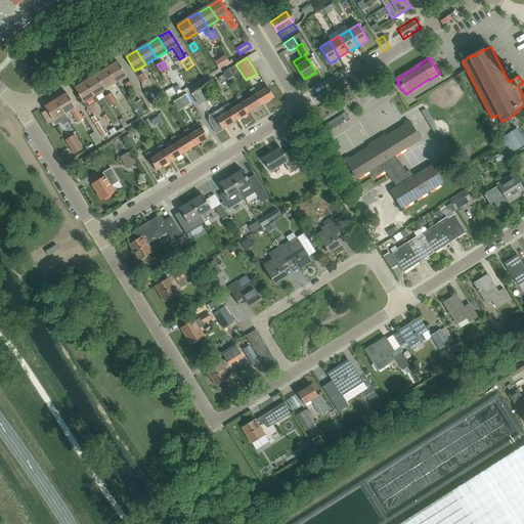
[(106,69),(115,83),(126,76),(118,62),(106,69)]
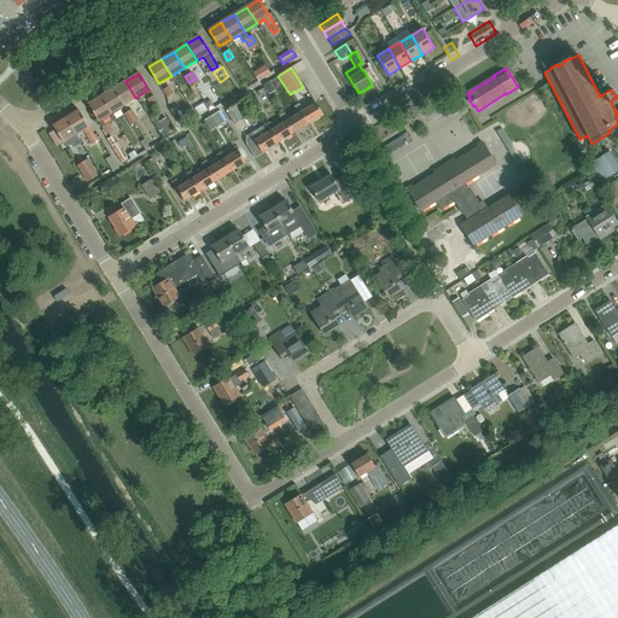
[(123,105),(135,98),(126,81),(114,89),(123,105)]
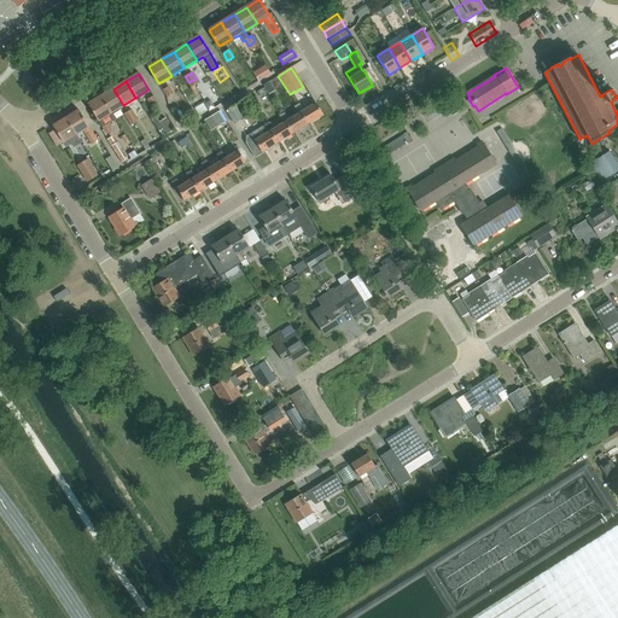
[(168,87),(163,91),(168,98),(173,94),(168,87)]
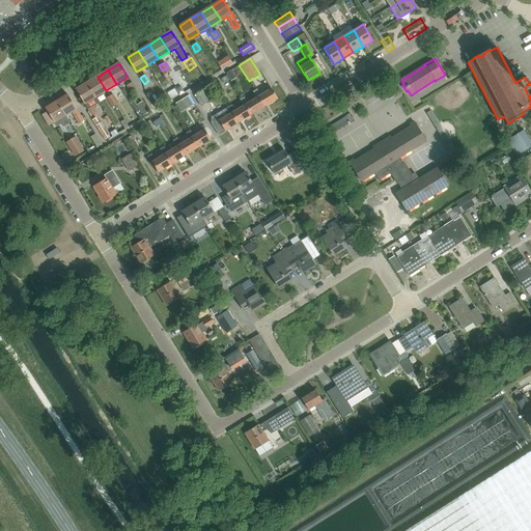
[(94,98),(95,96),(106,90),(98,77),(86,83),(94,98)]
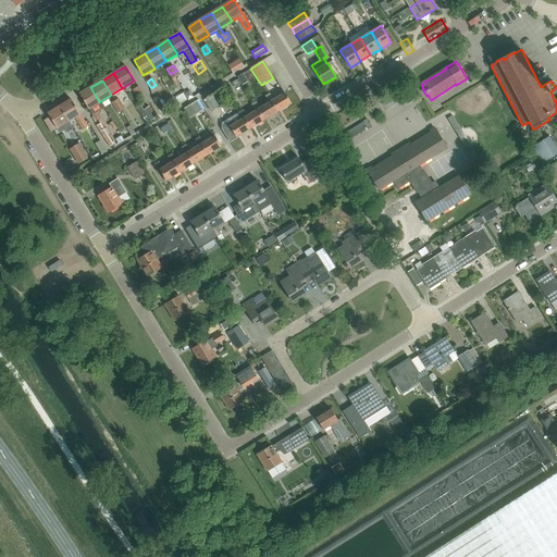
[(90,87),(78,95),(88,109),(91,115),(93,115),(96,121),(101,119),(98,112),(104,108),(100,101),(99,102),(90,87)]
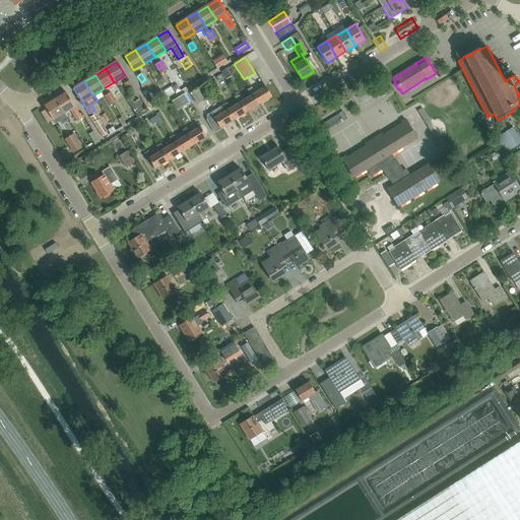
[(128,89),(132,87),(129,81),(124,84),(128,89)]
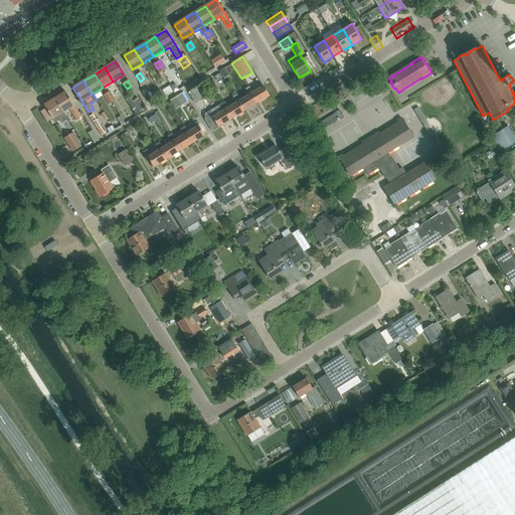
[(250,95),(255,104),(270,96),(264,86),(254,92),(249,87),(245,89),(249,95),(250,95)]
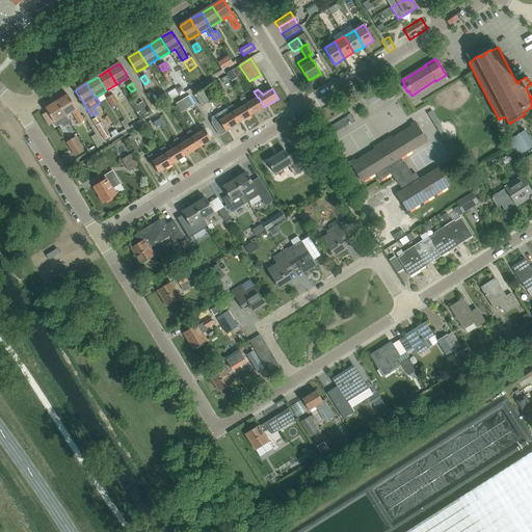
[(152,101),(156,98),(151,89),(147,91),(152,101)]
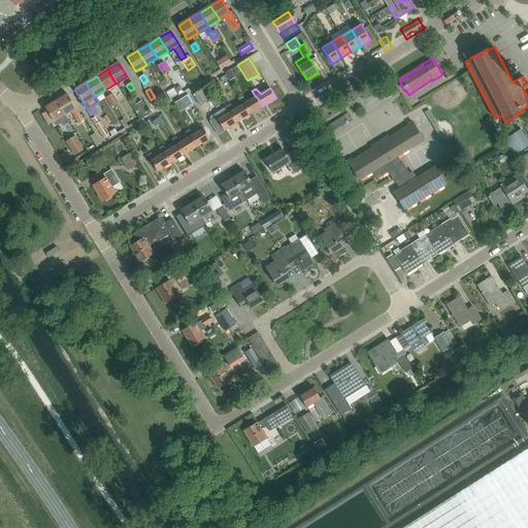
[(193,95),(199,106),(207,101),(201,91),(193,95)]
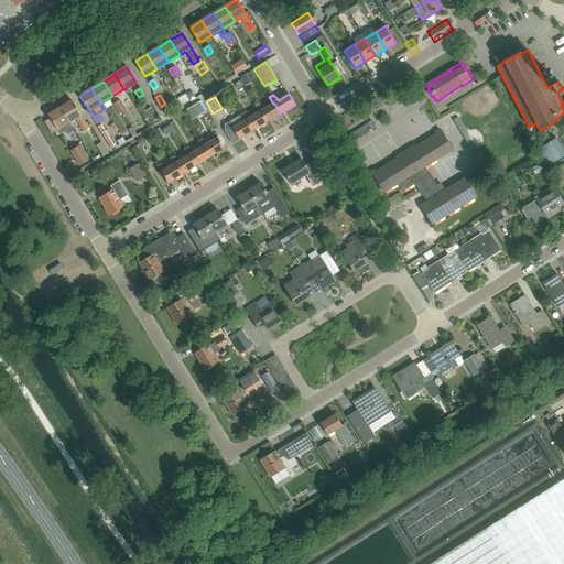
[(72,100),(60,108),(68,123),(76,119),(79,126),(83,131),(88,128),(85,122),(80,116),(72,100)]
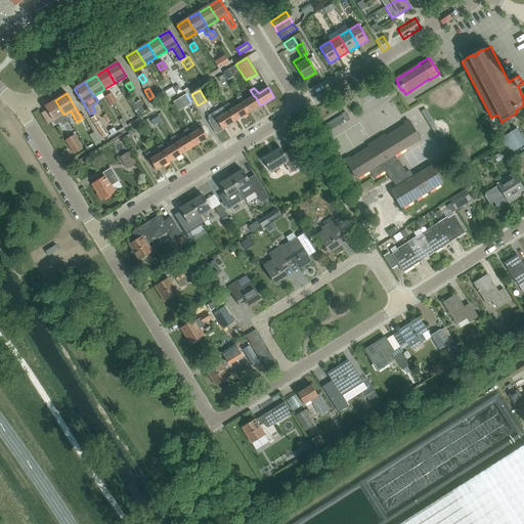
[(107,101),(114,98),(111,93),(105,97),(107,101)]
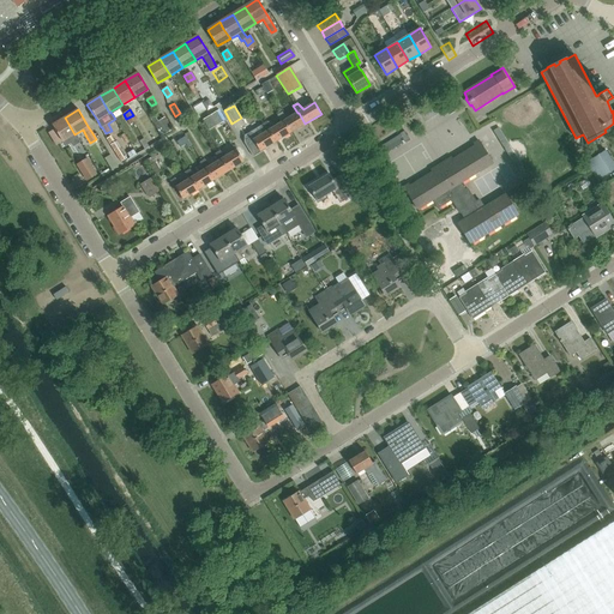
[(290,133),(305,124),(299,113),(298,113),(288,119),(282,113),(277,115),(282,122),(283,121),(290,133)]
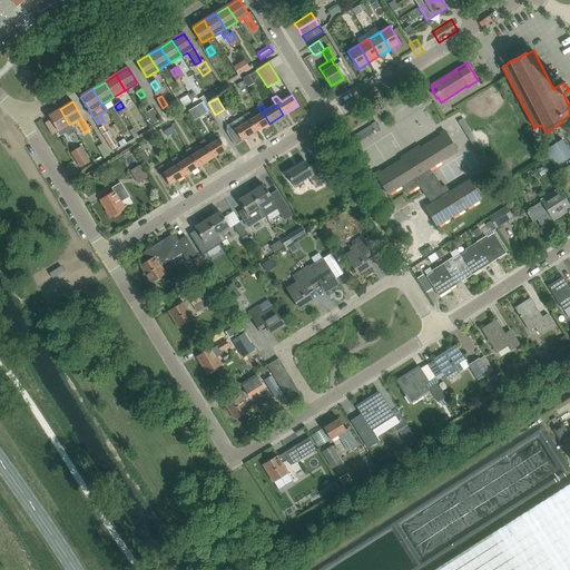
[(120,116),(127,111),(124,107),(117,110),(120,116)]
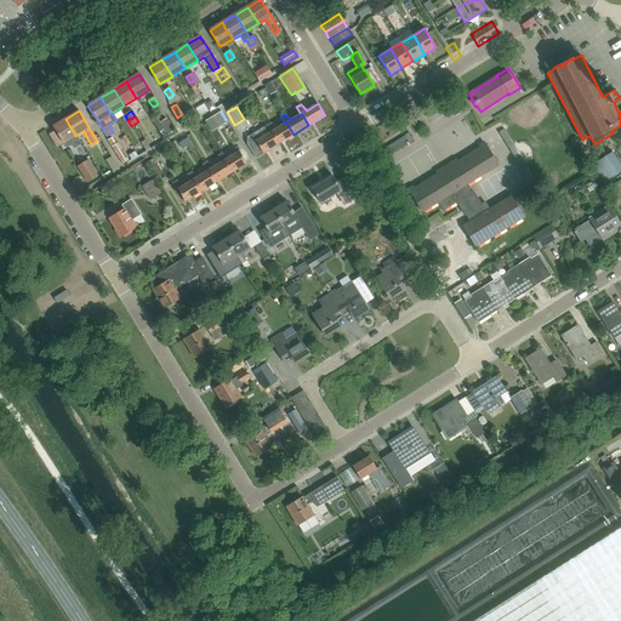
[(163,137),(169,134),(174,131),(166,118),(159,123),(157,118),(152,120),(163,137)]
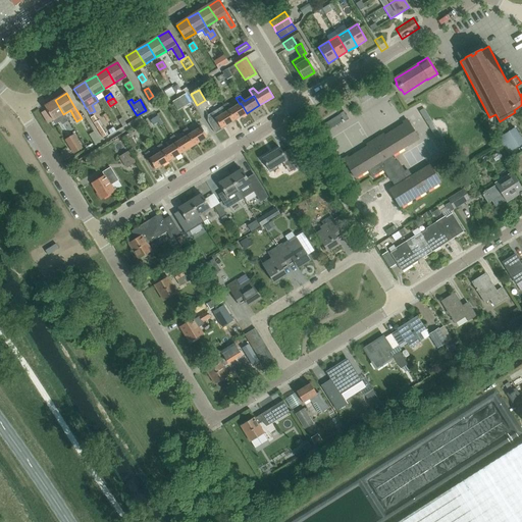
[(53,120),(63,114),(55,100),(44,106),(53,120)]
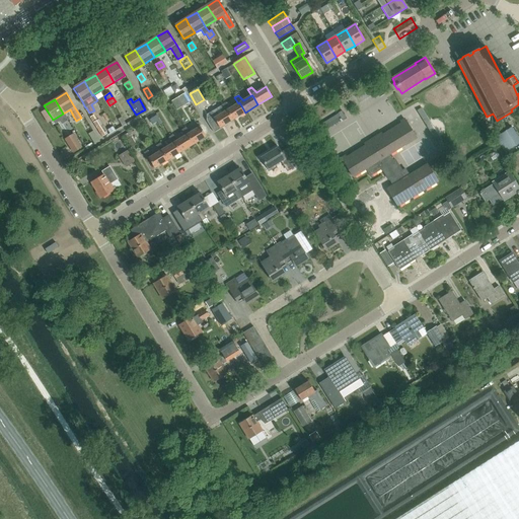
[(239,102),(238,103),(231,108),(226,102),(222,105),(225,112),(226,110),(232,121),(245,113),(239,102)]
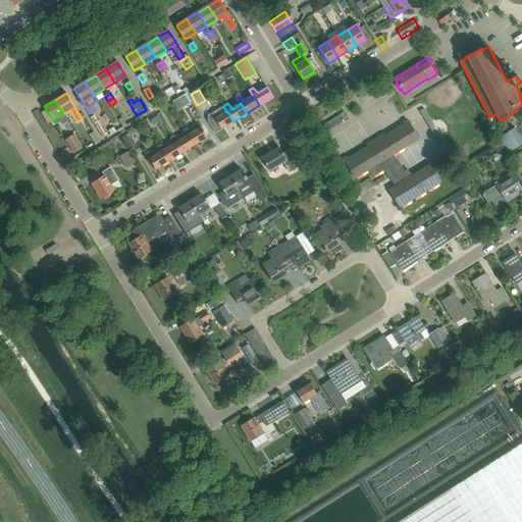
[(227,111),(226,112),(219,117),(214,111),(210,114),(207,115),(207,121),(215,134),(225,127),(225,126),(233,121),(227,111)]
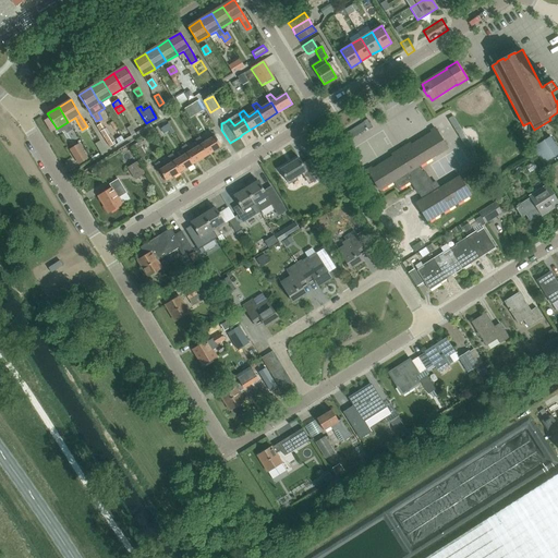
[(363,123),(366,130),(367,130),(372,128),(367,120),(363,123)]
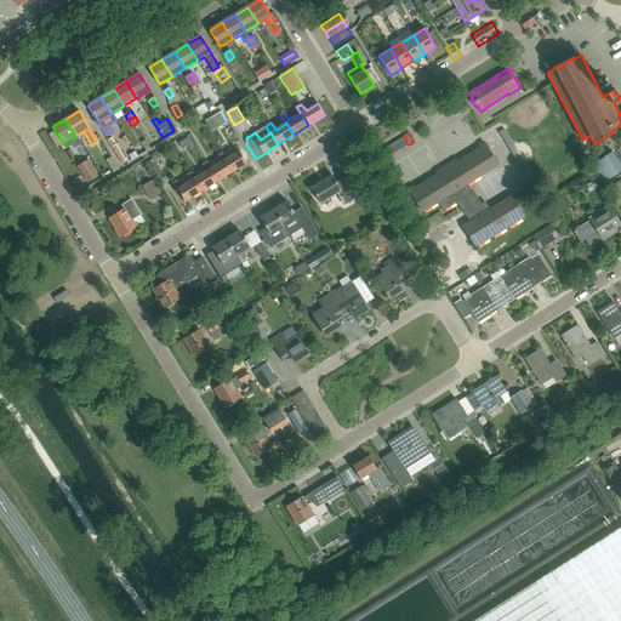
[(112,137),(107,141),(121,164),(129,160),(118,142),(117,143),(112,137)]
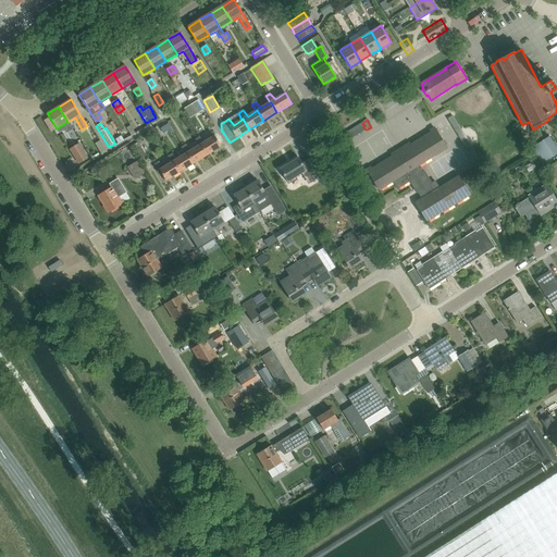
[(421,199),(415,203),(426,222),(455,205),(455,203),(470,196),(458,175),(438,187),(434,181),(431,183),(423,172),(422,173),(418,166),(446,149),(433,128),(429,131),(430,133),(410,145),(409,144),(390,156),(391,157),(372,169),(371,166),(366,170),(379,190),(393,182),(397,189),(409,182),(417,194),(418,193),(421,199)]
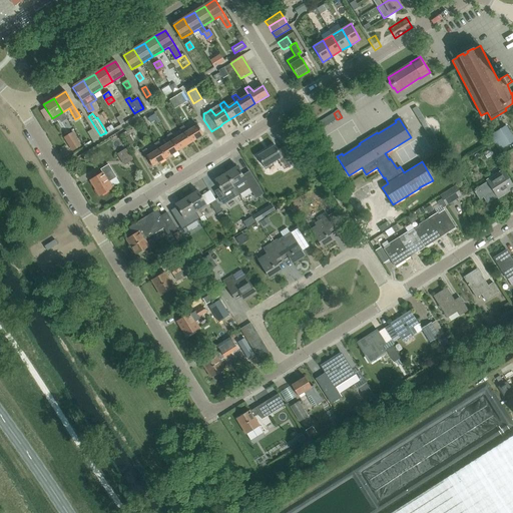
[(184,133),(191,142),(203,135),(197,125),(188,131),(184,126),(179,129),(183,134),(184,133)]
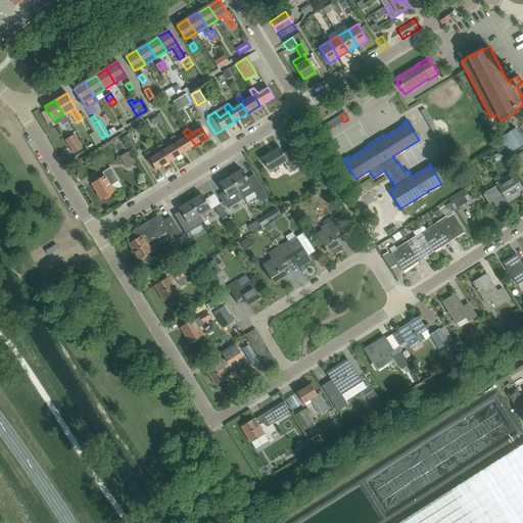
[(522,140),(515,129),(498,139),(509,154),(522,144),(522,140)]
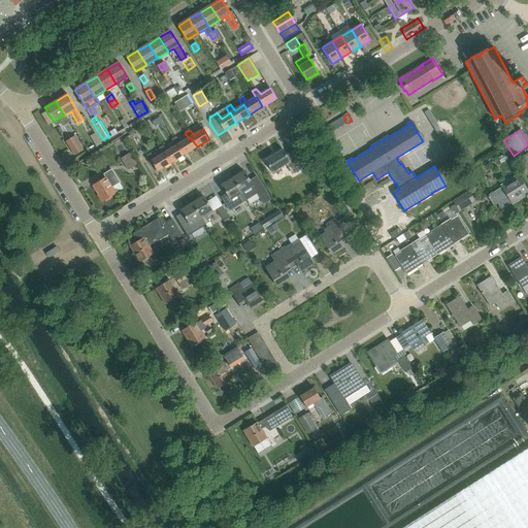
[(74,156),(75,155),(84,151),(74,136),(65,141),(74,156)]
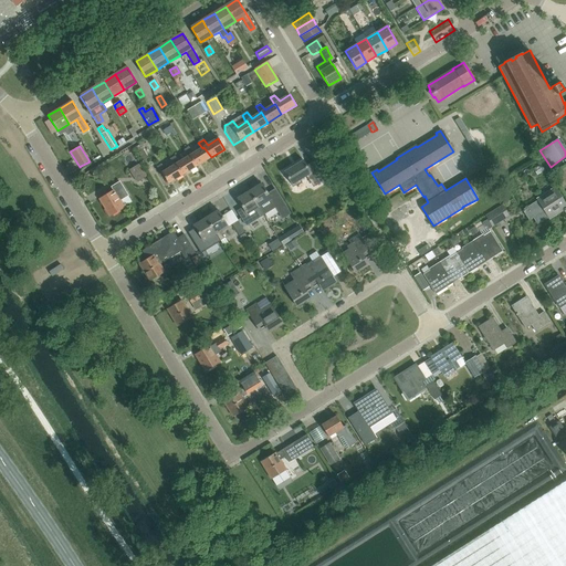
[(197,166),(211,157),(203,147),(202,148),(194,154),(189,148),(185,150),(188,157),(190,156),(197,166)]
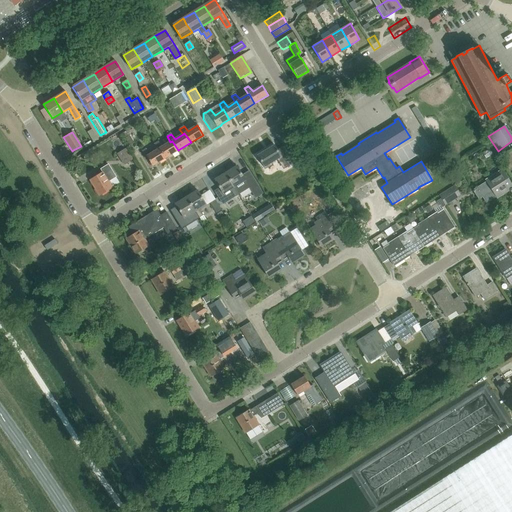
[(135,144),(133,141),(129,135),(124,139),(129,148),(135,144)]
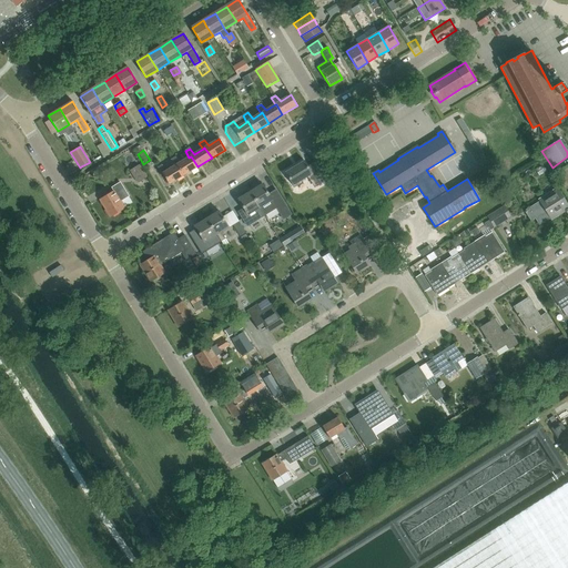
[(183,175),(198,166),(191,156),(189,158),(181,162),(176,156),(171,160),(175,165),(176,164),(183,175)]
